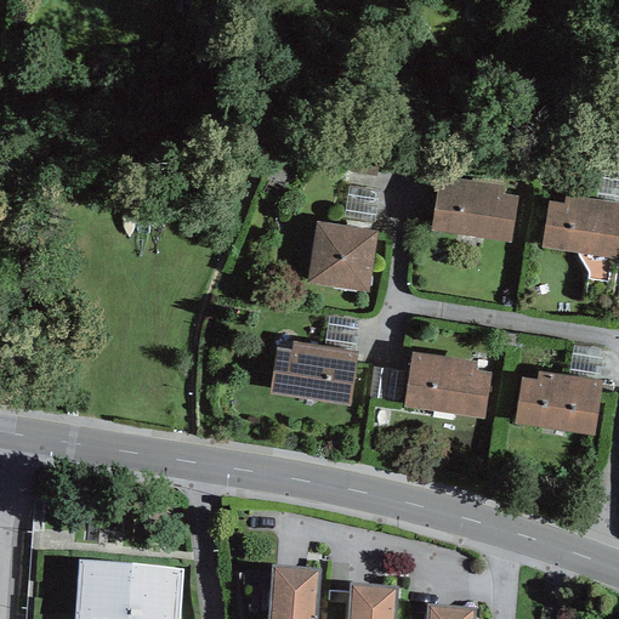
[(505,183),(439,174),(431,228),(511,240),(518,196),(504,193),(505,183)]
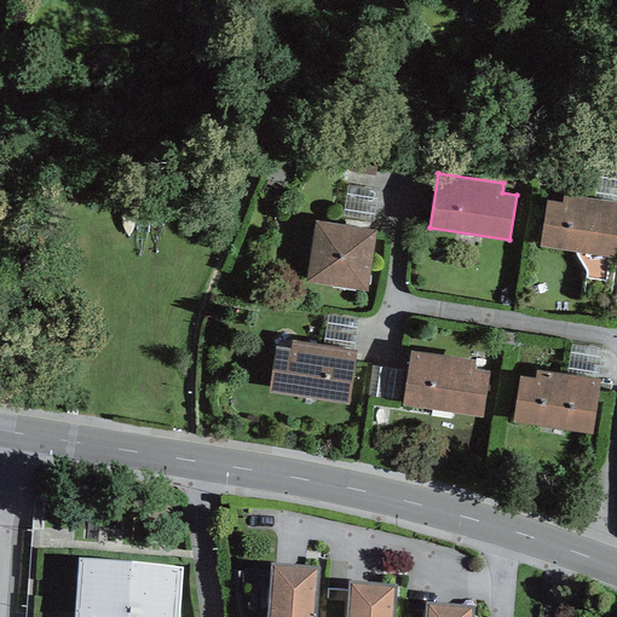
[(549,199),(542,244),(616,255),(616,201),(564,194),(564,201),(549,199)]
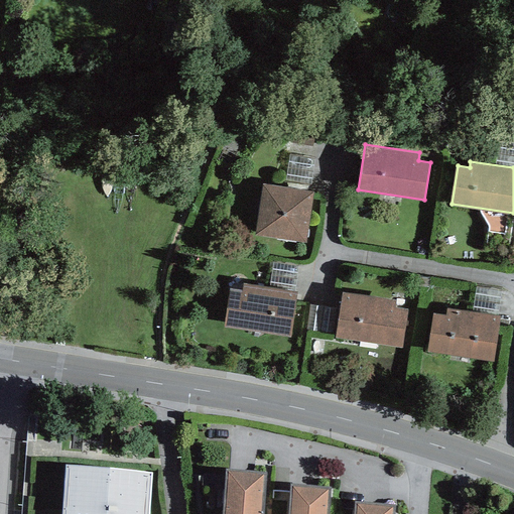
[(264,184),(257,234),(307,241),(314,193),(264,184)]
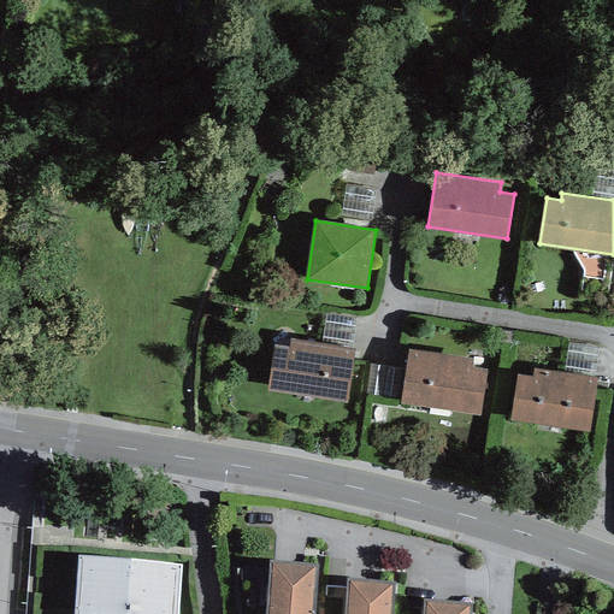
[(348,352),(276,337),(269,381),(342,395),(348,352)]
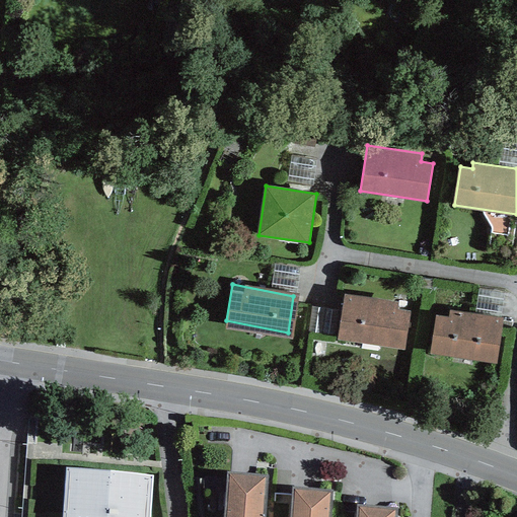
[(404,305),(342,296),(336,336),(399,345),(404,305)]
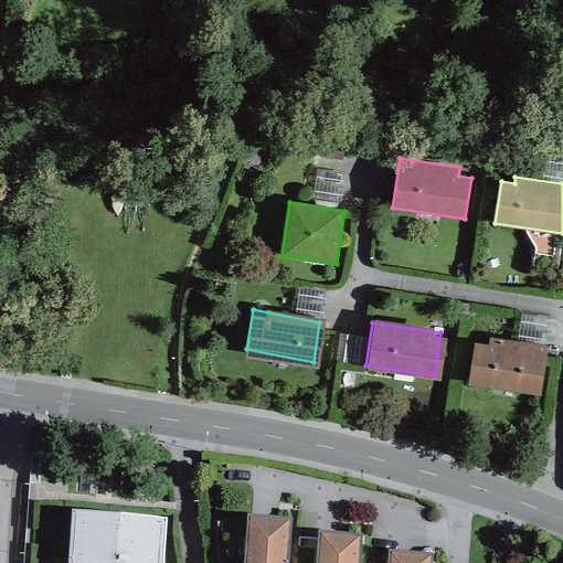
[(474,337),(468,381),(534,394),(542,350),(474,337)]
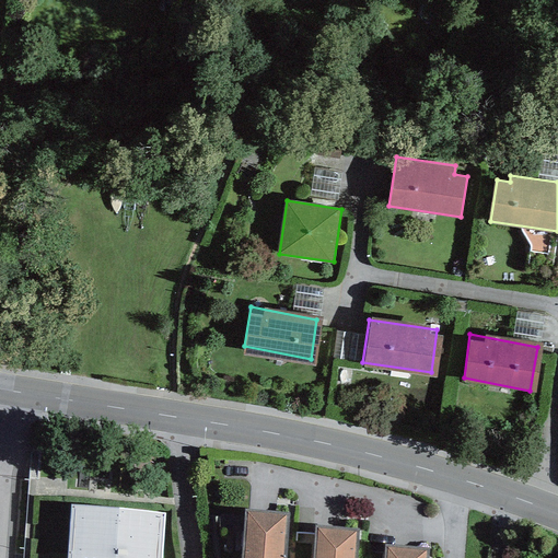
[(162,557),(166,511),(71,504),(67,557),(162,557)]
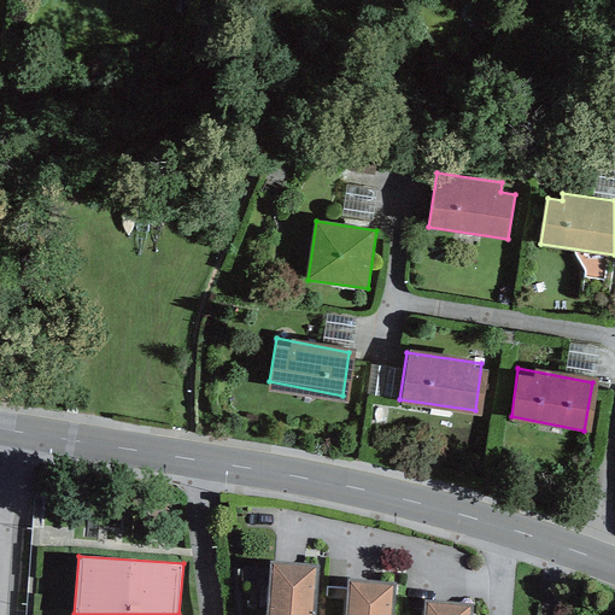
[(269,614),(315,614),(320,564),(274,561),(269,614)]
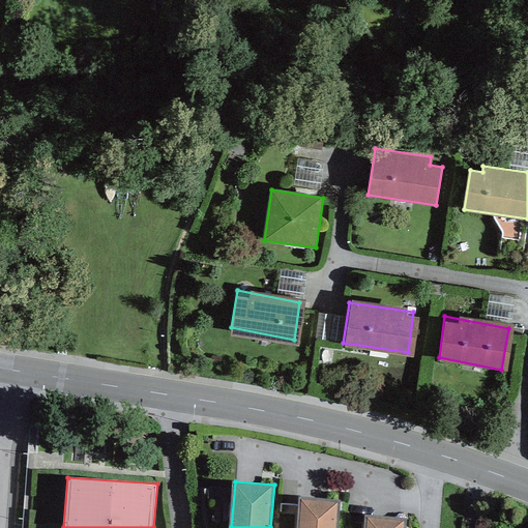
[(301,497),(298,527),(338,527),(340,500),(301,497)]
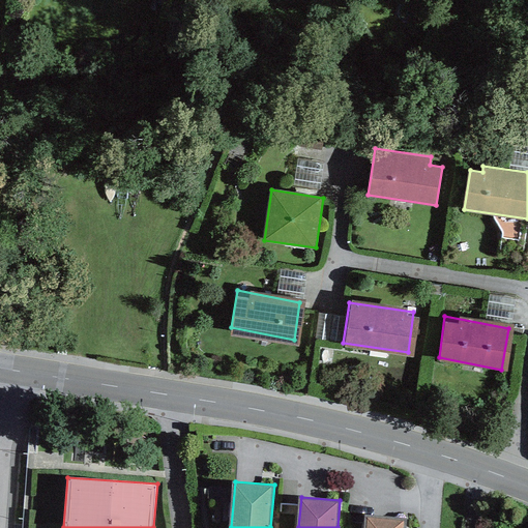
[(369,516),(367,527),(405,527),(407,519),(369,516)]
